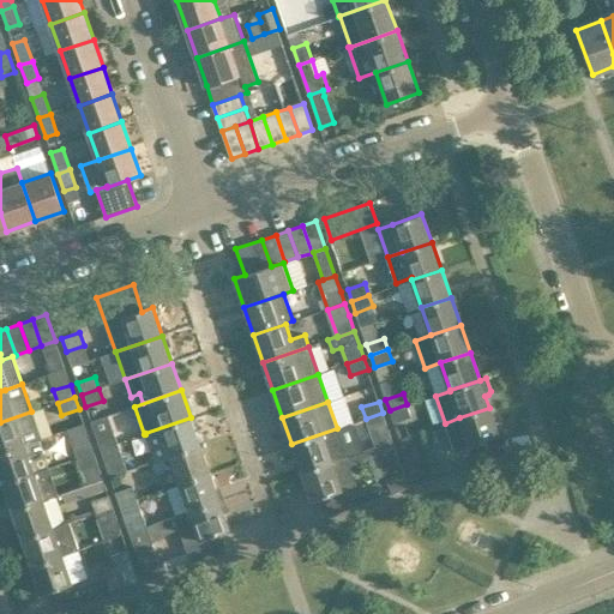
[(411,416),(407,404),(390,410),(393,422),(411,416)]
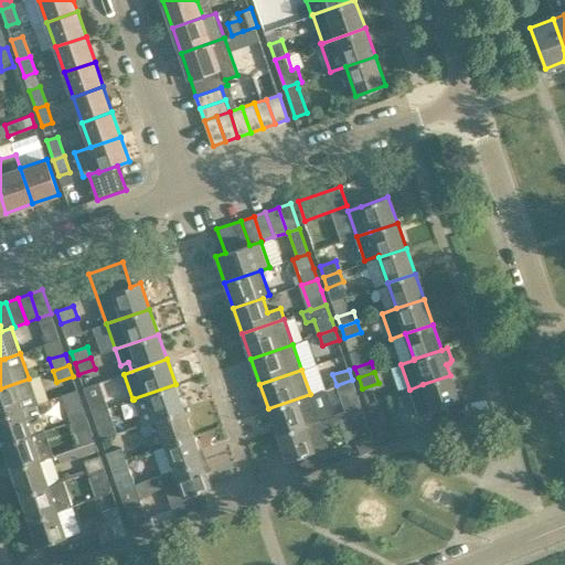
[(459,401),(450,375),(423,384),(409,390),(418,415),(459,401)]
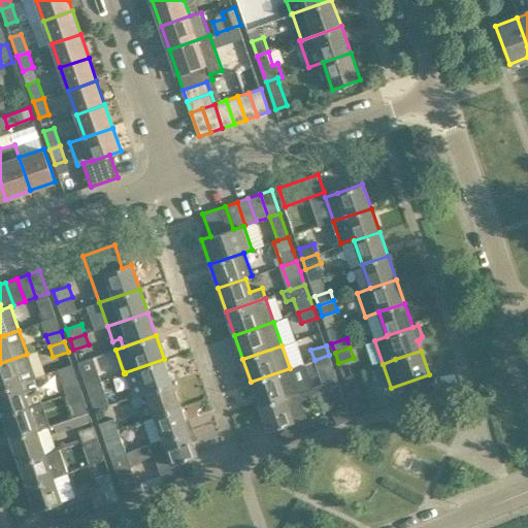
[(0,389),(34,378),(35,377),(27,354),(0,363),(0,389)]
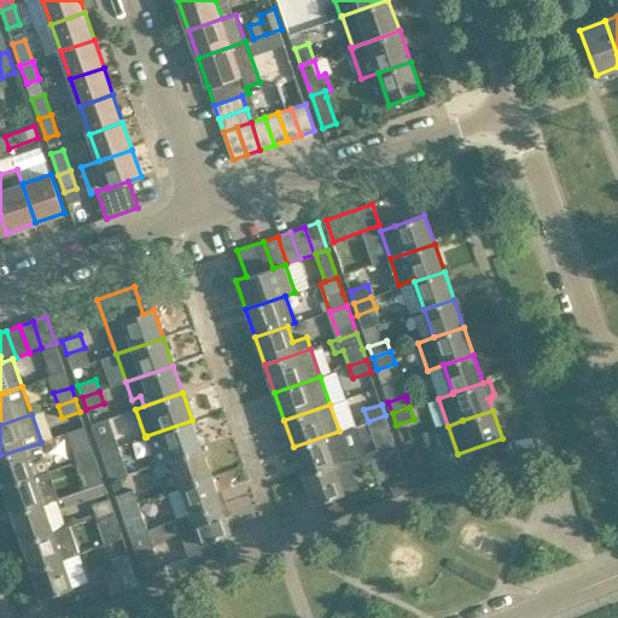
[(385,415),(368,421),(377,450),(395,443),(385,415)]
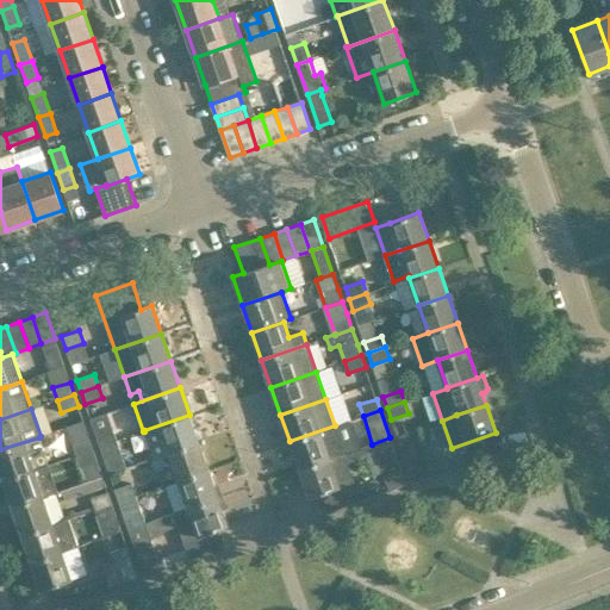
[(199,442),(190,415),(144,430),(144,431),(154,459),(168,454),(168,453),(199,442)]
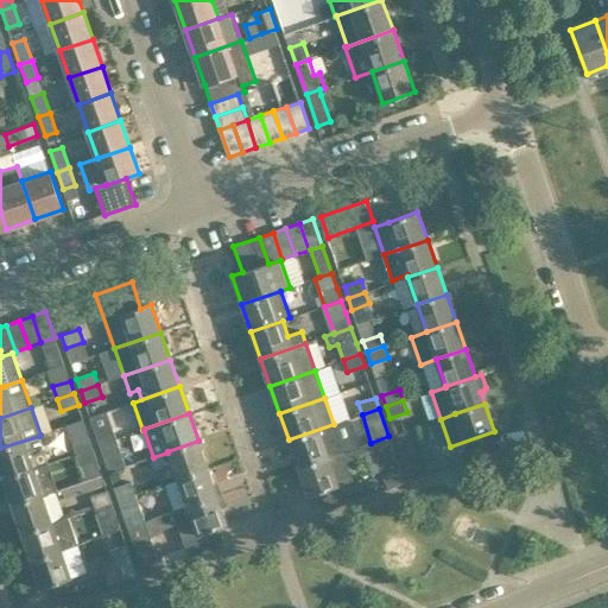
[(343,453),(334,424),(289,439),(298,468),(329,457),(343,453)]
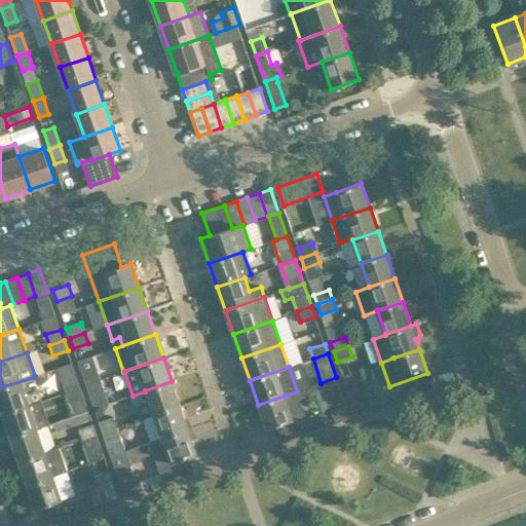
[(98,369),(82,374),(86,385),(101,380),(98,369)]
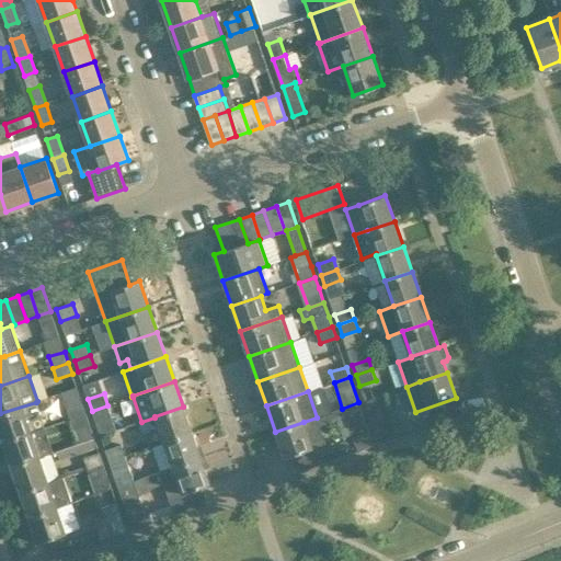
[(82,401),(66,407),(70,419),(86,413),(82,401)]
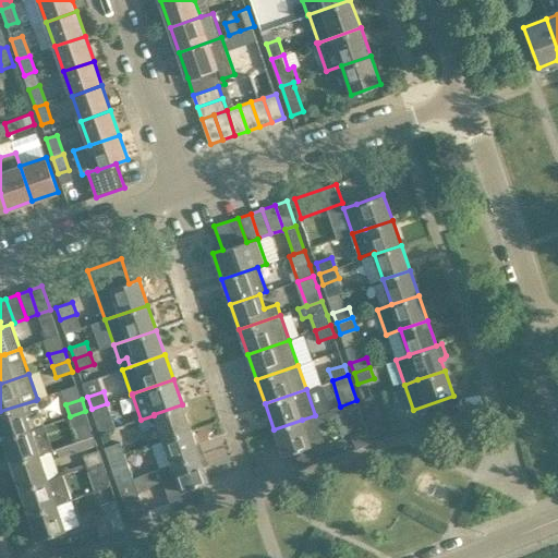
[(45,425),(36,400),(0,411),(0,429),(3,439),(31,429),(45,425)]
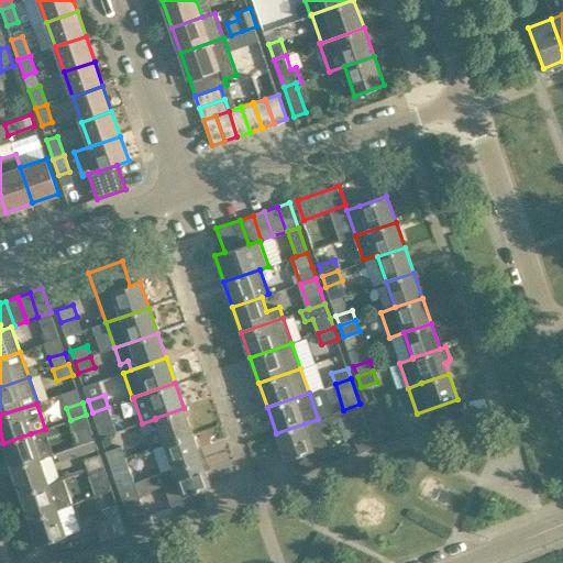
[(360,404),(343,410),(352,435),(357,452),(374,445),(368,429),(364,418),(360,404)]
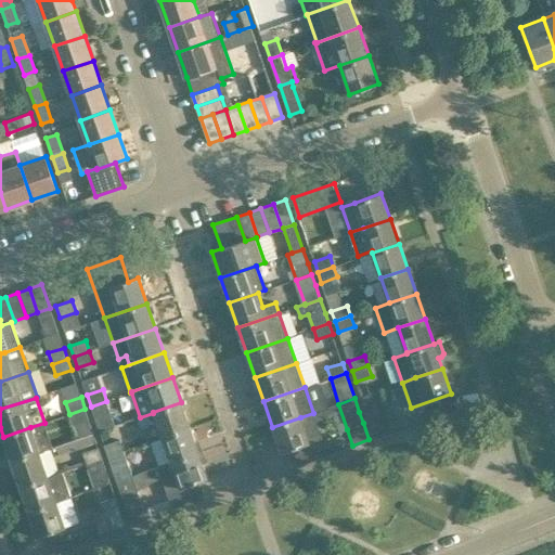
[(100,430),(116,425),(106,401),(91,407),(100,430)]
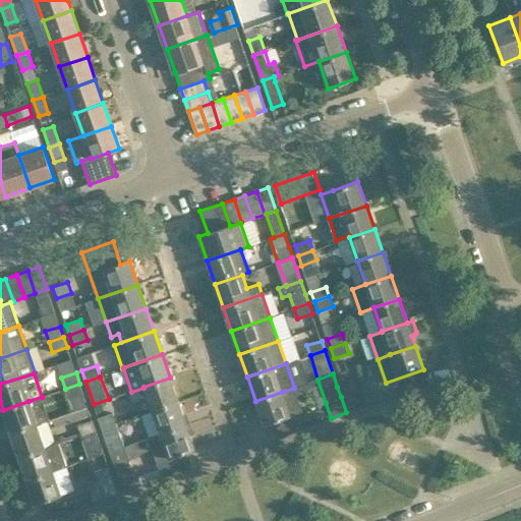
[(178,401),(170,378),(143,387),(143,388),(145,387),(153,410),(178,401)]
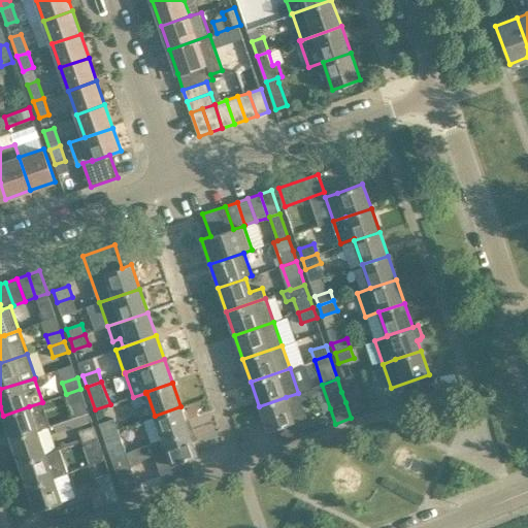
[(366,395),(364,389),(363,385),(348,390),(351,400),(366,395)]
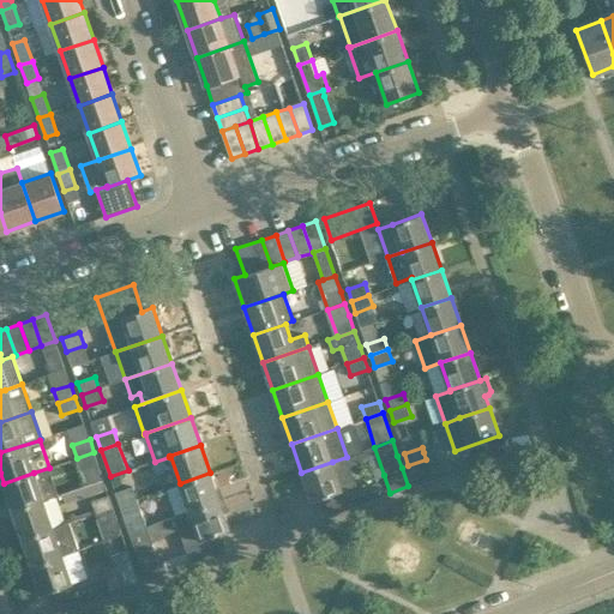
[(98,463),(94,452),(77,458),(80,469),(98,463)]
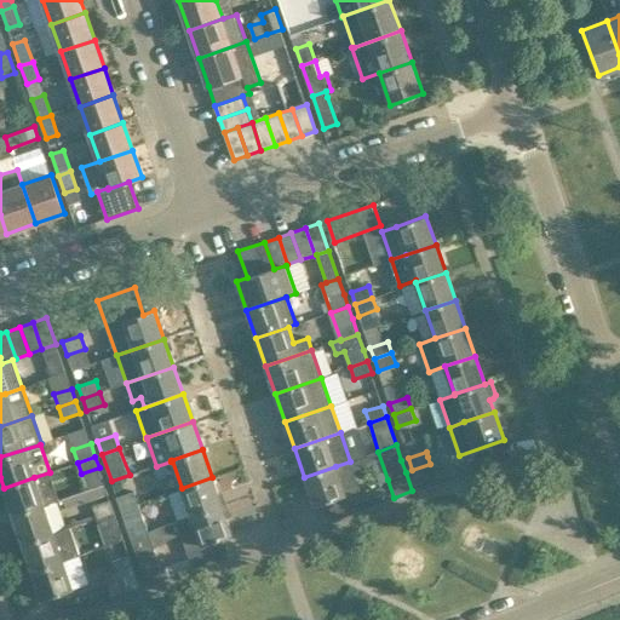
[(345,493),(336,466),(304,477),(315,505),(317,504),(319,509),(326,506),(331,521),(360,510),(354,491),(345,493)]
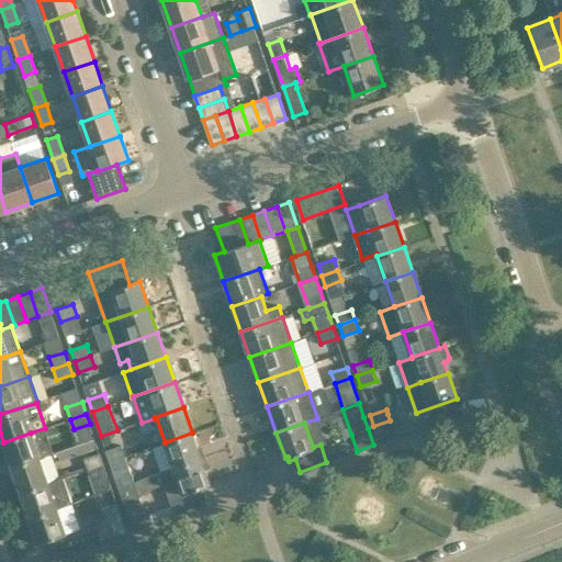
[(40,458),(35,447),(31,433),(3,442),(12,468),(40,458)]
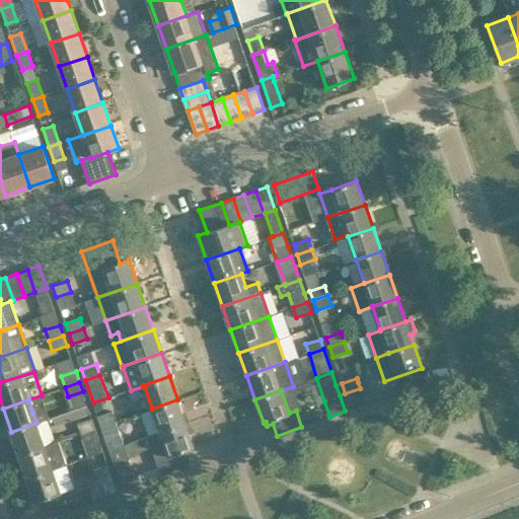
[(186,423),(177,399),(152,409),(160,431),(160,432),(186,423)]
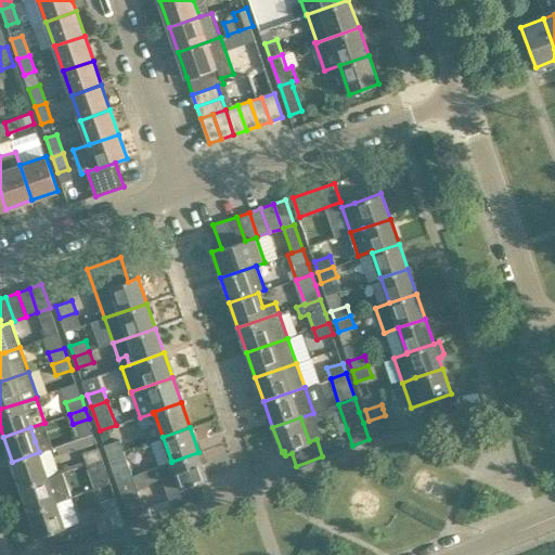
[(55,447),(59,455),(95,443),(92,434),(55,447)]
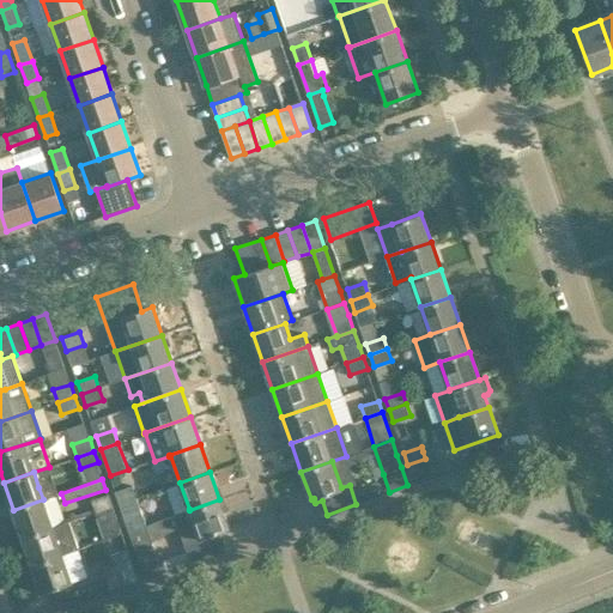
[(133,486),(115,492),(120,504),(137,498),(133,486)]
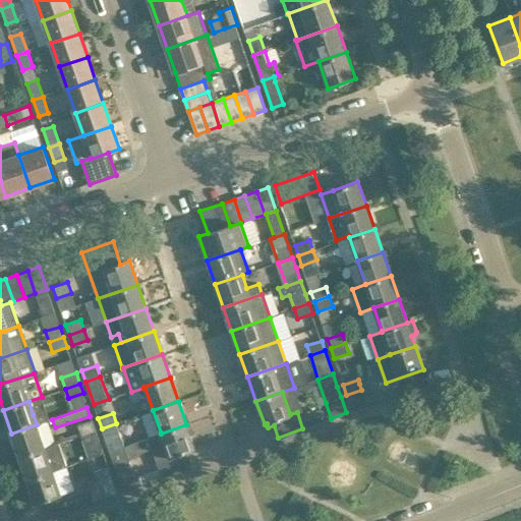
[(93,420),(77,424),(81,436),(96,430),(93,420)]
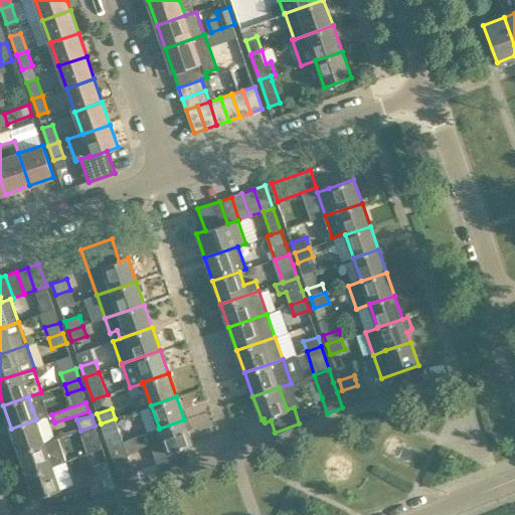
[(119,428),(115,418),(101,423),(104,434),(119,428)]
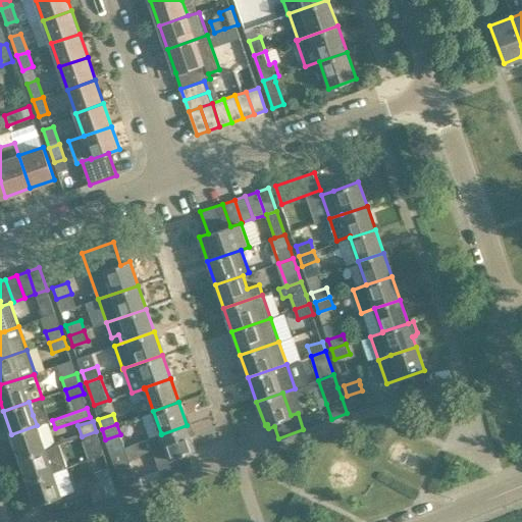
[(45,449),(37,425),(11,434),(19,458),(45,449)]
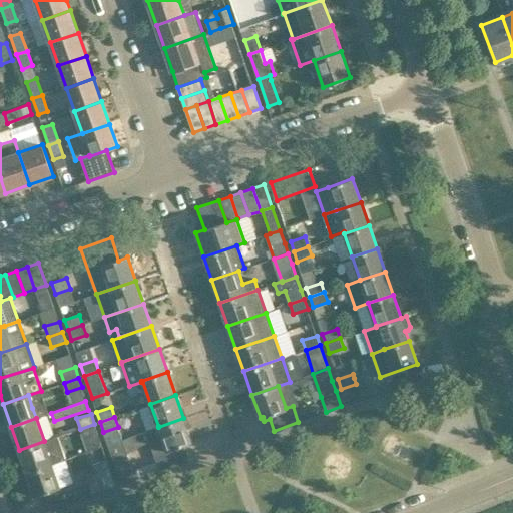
[(145,430),(107,443),(115,468),(130,463),(126,451),(138,443),(148,440),(152,451),(159,470),(189,460),(183,444),(191,442),(183,418),(158,427),(158,426),(145,430)]
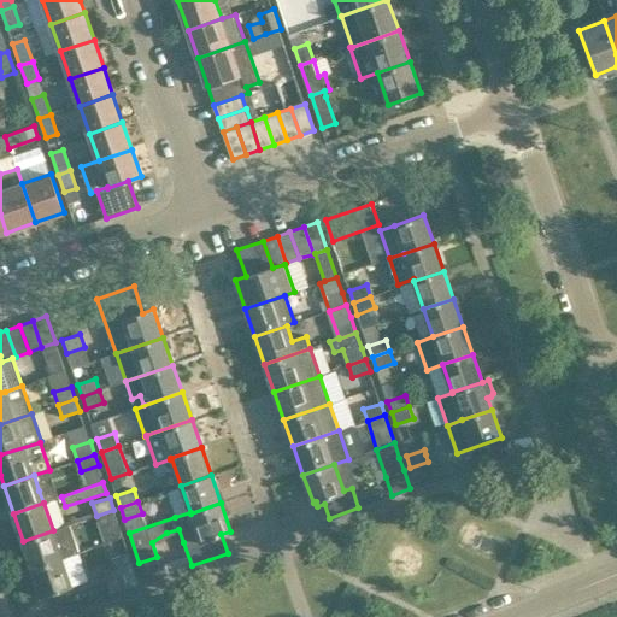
[(123,536),(118,522),(113,510),(97,516),(105,542),(123,536)]
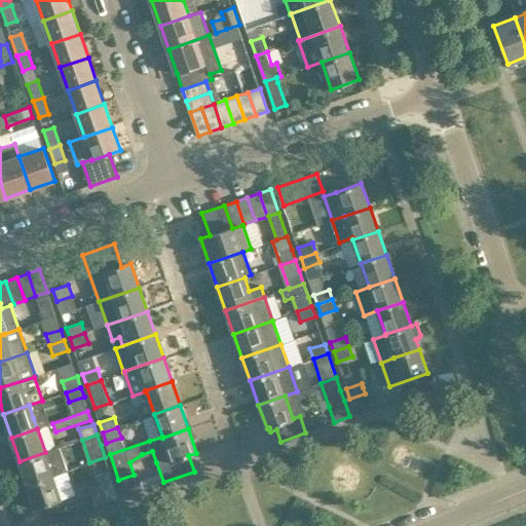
[(60,447),(45,452),(20,461),(28,485),(53,476),(68,471),(60,447)]
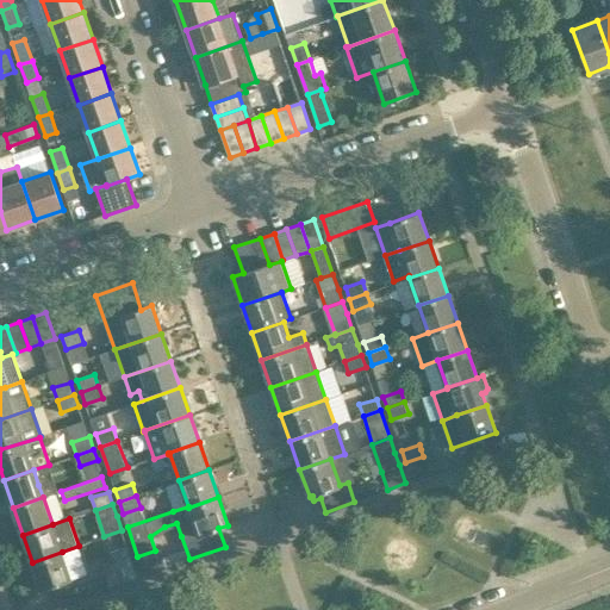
[(137,577),(128,546),(110,552),(113,564),(103,567),(109,586),(137,577)]
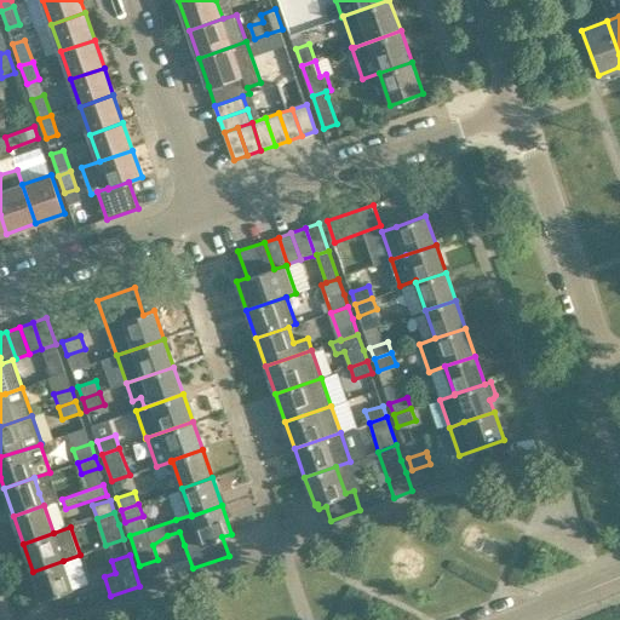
[(162,557),(158,560),(139,566),(147,584),(170,577),(162,557)]
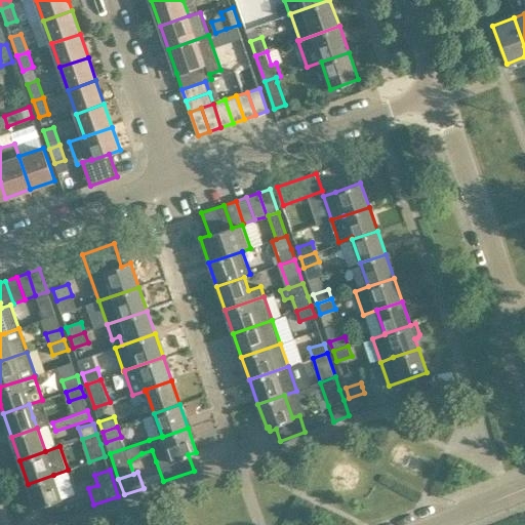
[(62,498),(53,475),(28,484),(36,508),(62,498)]
